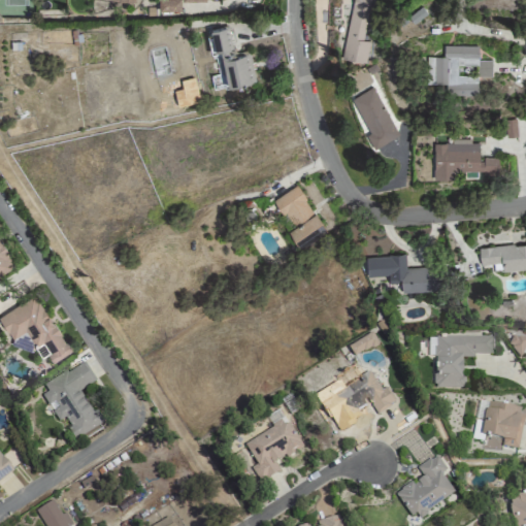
[(160,0),(161,9),(183,8),(182,0),(160,0)]
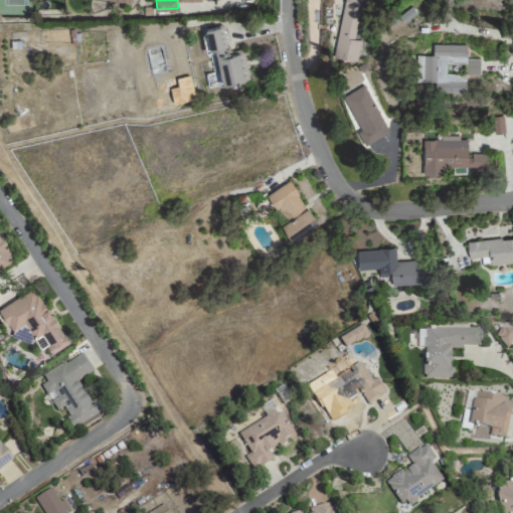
[(345,0),(335,55),(358,59),(362,38),(356,37),(363,0),(345,0)]
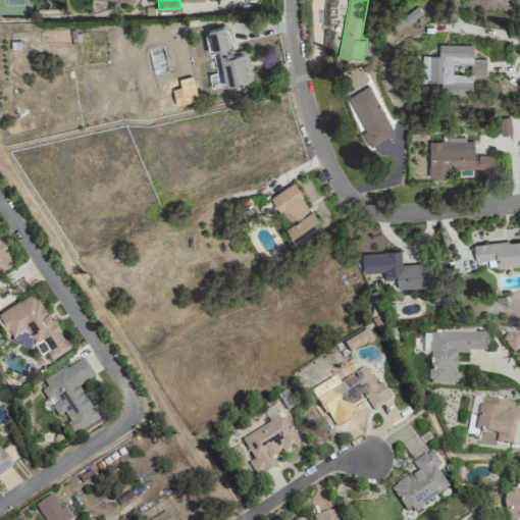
[(424,51),(423,84),(473,85),(474,69),(487,70),(487,54),(474,54),(474,41),(440,40),(440,51),(424,51)]
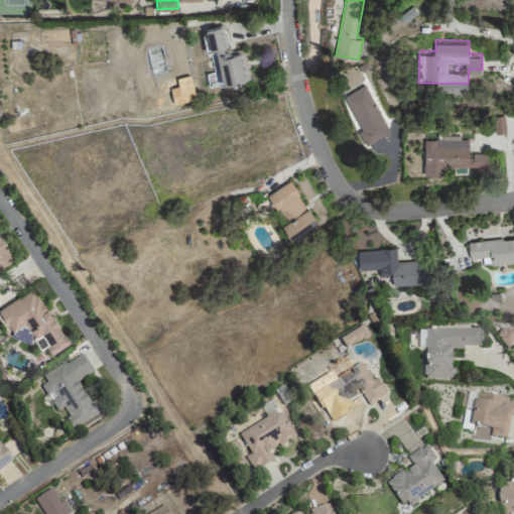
[(345,93),(369,141),(390,130),(367,82),(345,93)]
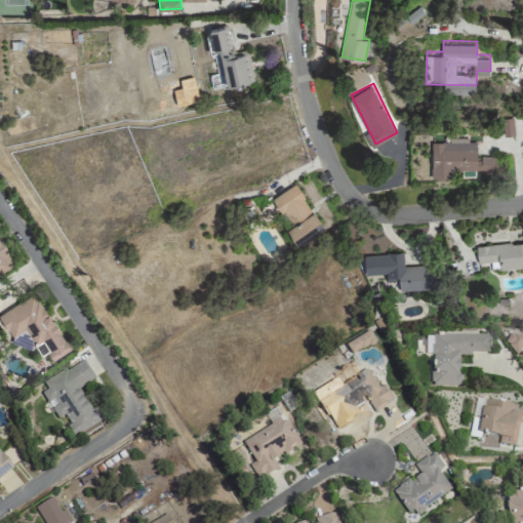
[(505,133),(515,133),(515,117),(504,117),(505,133)]
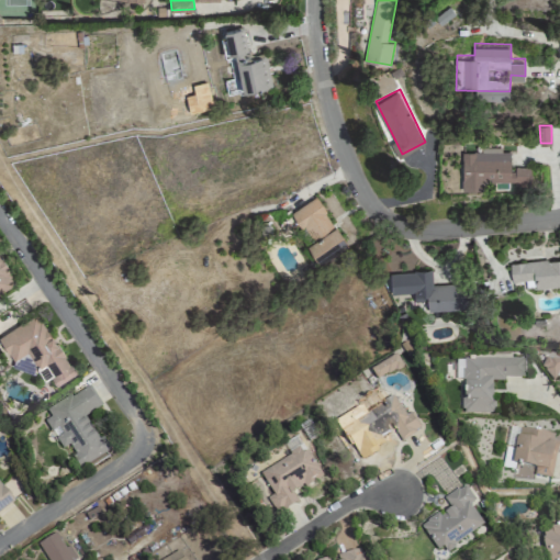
[(465,188),(485,188),(485,181),(533,181),(533,165),(513,165),(513,148),(463,148),(465,188)]
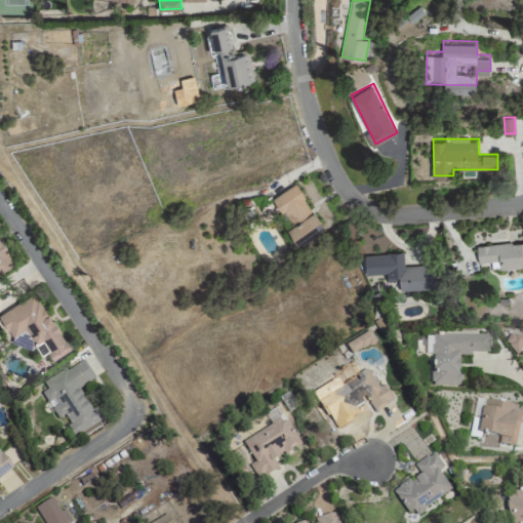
[(275,195),(292,225),(288,227),(298,244),(325,229),(297,182),(275,195)]
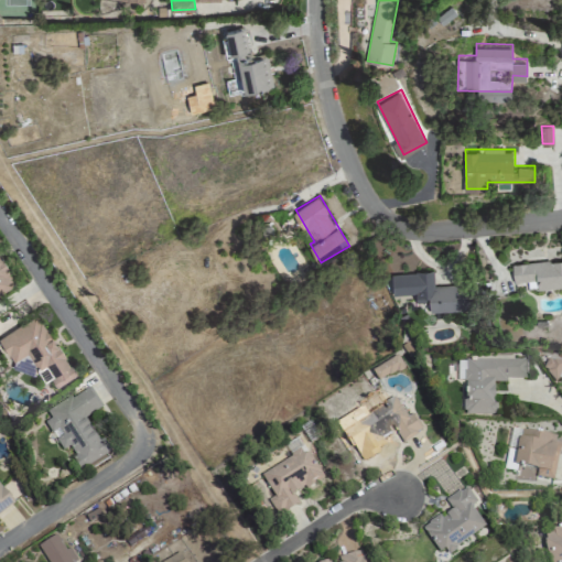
[(0,293),(18,283),(0,252),(0,293)]
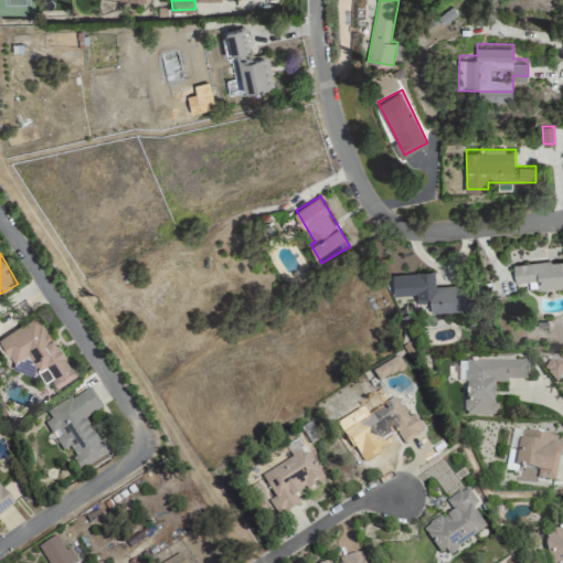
[(562,258),(514,263),(516,280),(540,279),(540,288),(562,286),(562,258)]
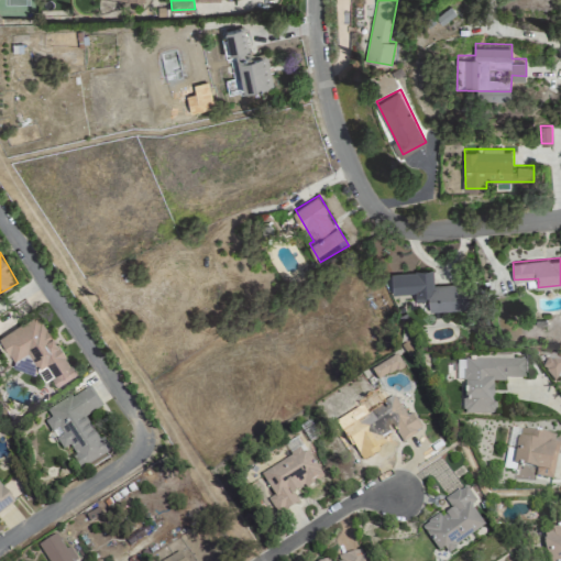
[(473,308),(472,282),(435,283),(435,270),(393,271),(394,292),(416,292),(416,300),(430,299),(430,310),(473,308)]
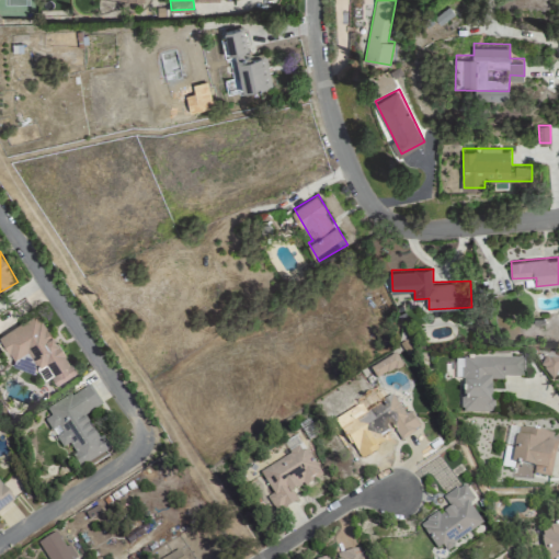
[(0,332),(0,333),(13,358),(31,350),(45,378),(54,374),(58,383),(75,374),(43,311),(0,332)]
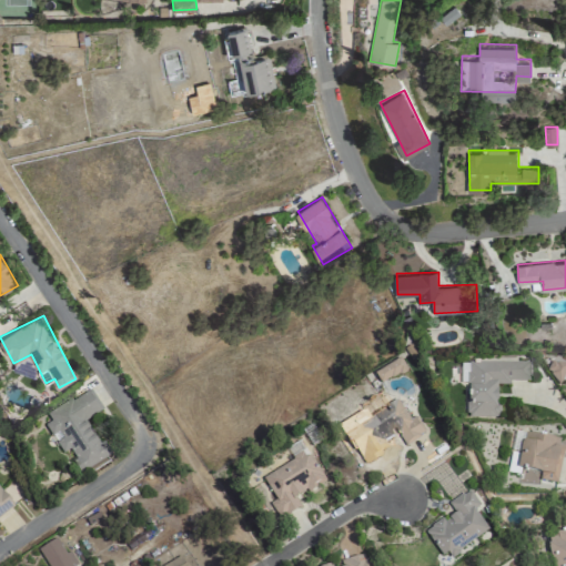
[(381,383),(408,370),(403,357),(375,371),(381,383)]
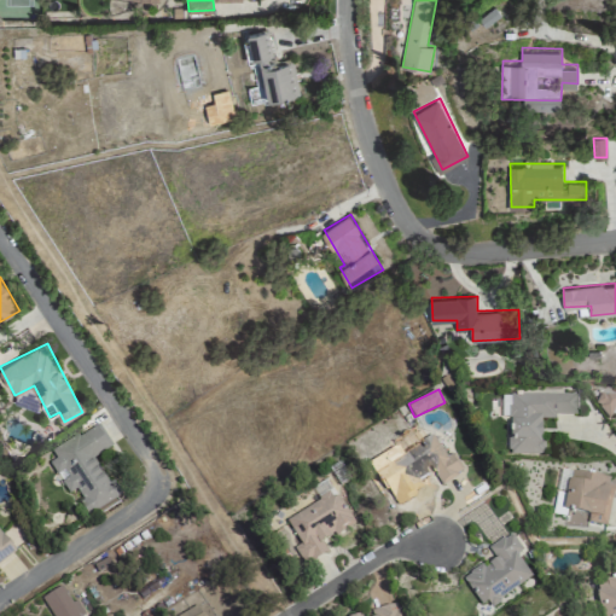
[(545,452),(545,414),(579,414),(579,393),(510,393),(511,452),(545,452)]
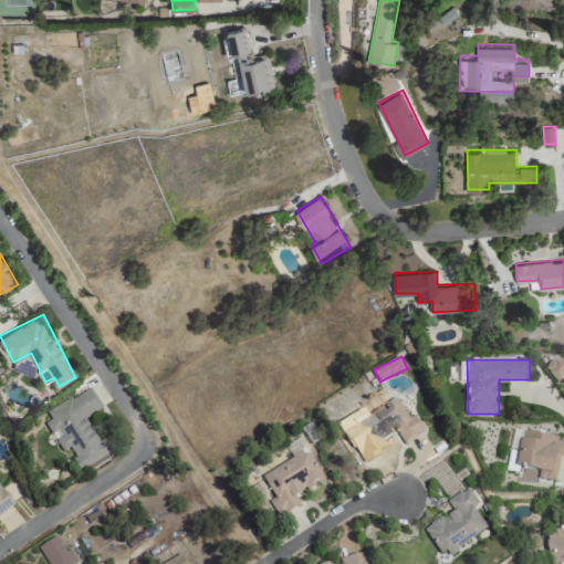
[(563,359),(551,359),(551,379),(563,379),(563,359)]
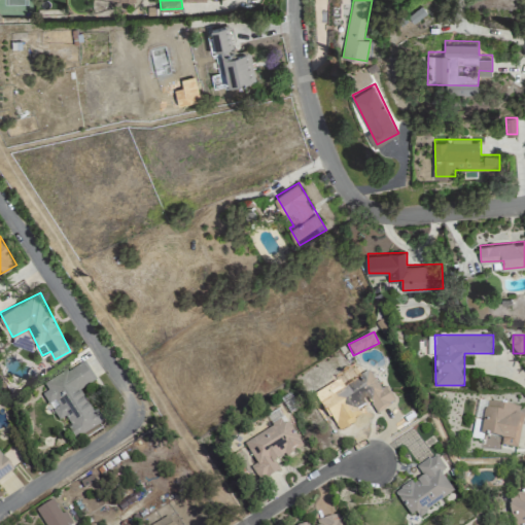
[(74,438),(105,420),(97,407),(92,410),(79,389),(97,378),(85,358),(45,382),(48,388),(43,392),(50,406),(51,406),(60,419),(66,415),(72,424),(68,427),(74,438)]
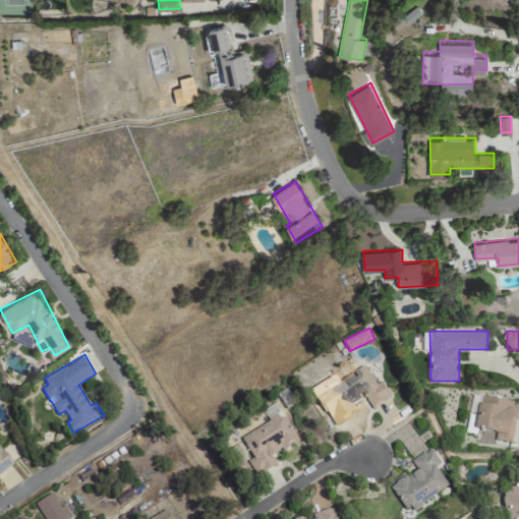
[(377,384),(366,365),(335,384),(331,378),(320,384),(340,419),(369,402),(372,407),(392,395),(384,380),(377,384)]
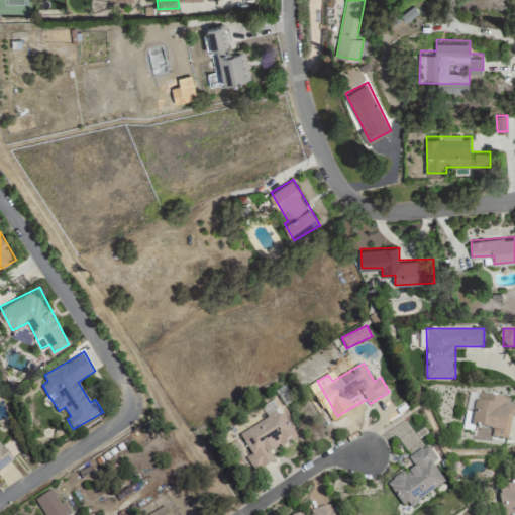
[(464,428),(477,430),(476,434),(492,437),(492,434),(508,437),(514,404),(514,399),(471,391),(464,428)]
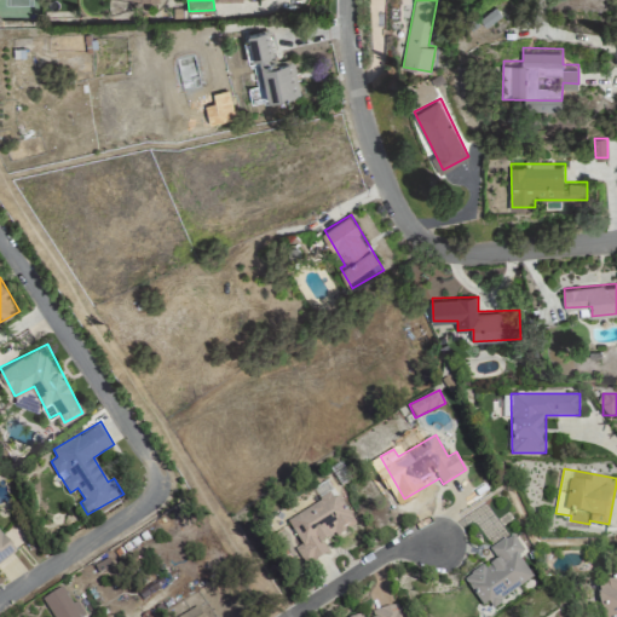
[(287,520),(303,545),(297,547),(307,564),(330,551),(324,541),(356,522),(338,490),(287,520)]
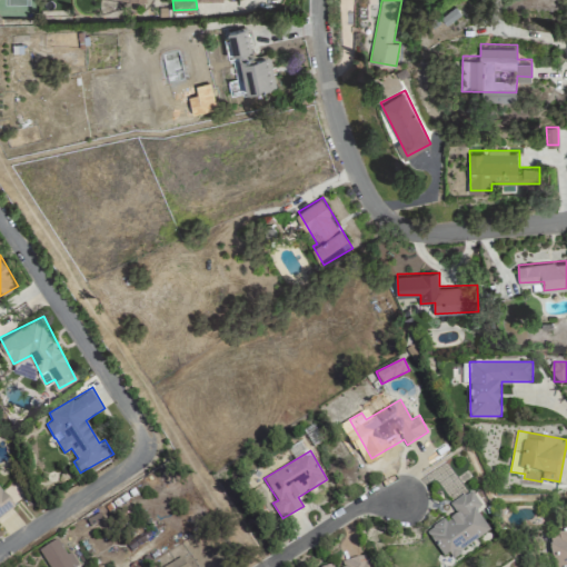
[(0,516),(15,506),(0,486),(0,516)]
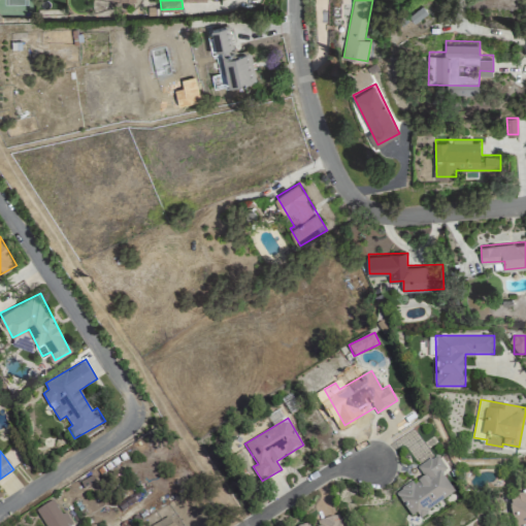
[(397,492),(415,518),(456,491),(442,471),(448,467),(438,454),(418,466),(424,474),(397,492)]
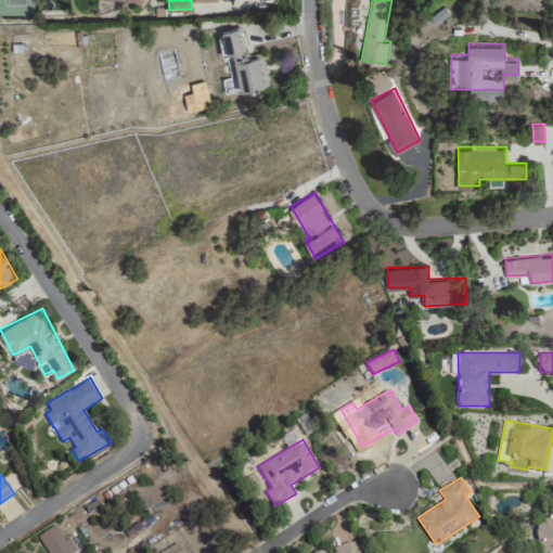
[(552,517),(535,522),(542,552),(552,552),(552,517)]
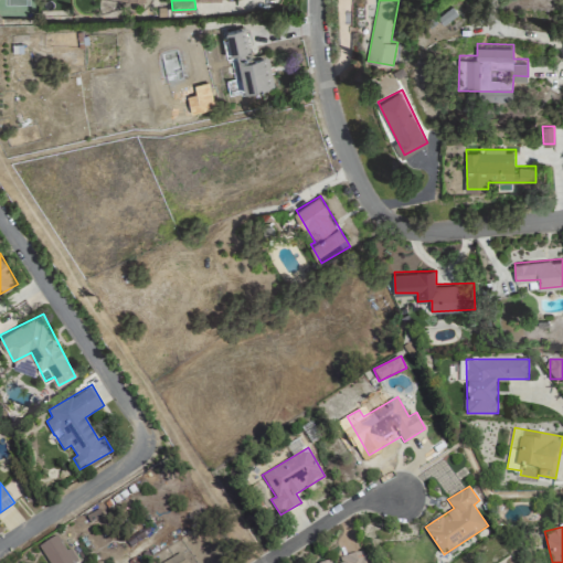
[(75,562),(75,561),(78,559),(72,546),(67,550),(57,533),(39,544),(50,562),(75,562)]
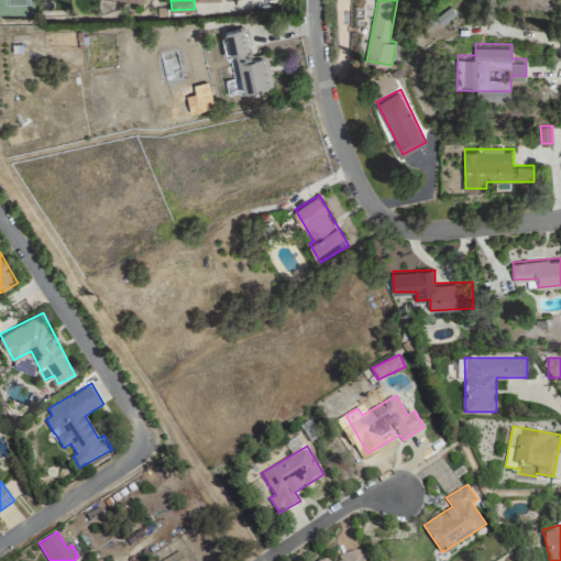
[(318,560),(365,560),(363,548),(340,553),(341,560),(330,560),(330,558),(318,560)]
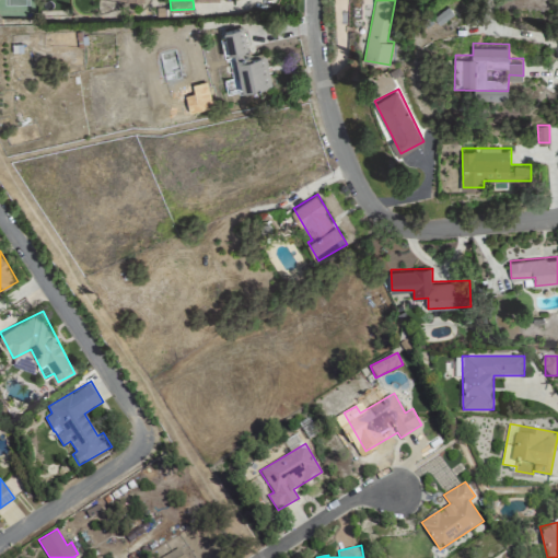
[(186,557),(181,546),(158,557),(186,557)]
